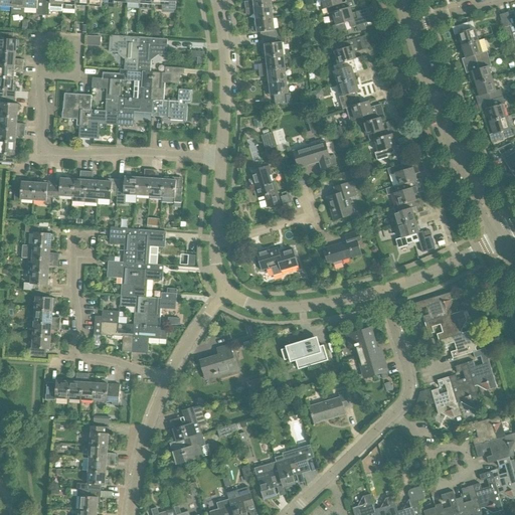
[(11,0),(11,7),(11,14),(23,15),(24,8),(24,0),(11,0)]
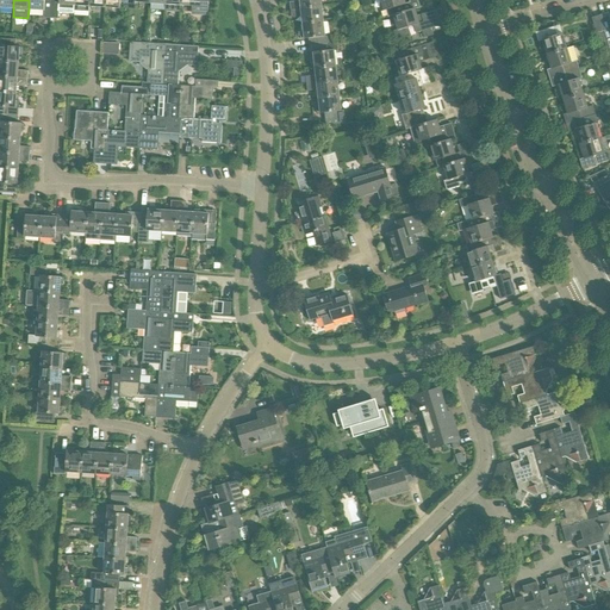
[(29,0),(29,10),(44,10),(44,17),(44,18),(51,18),(53,0),(29,0)]
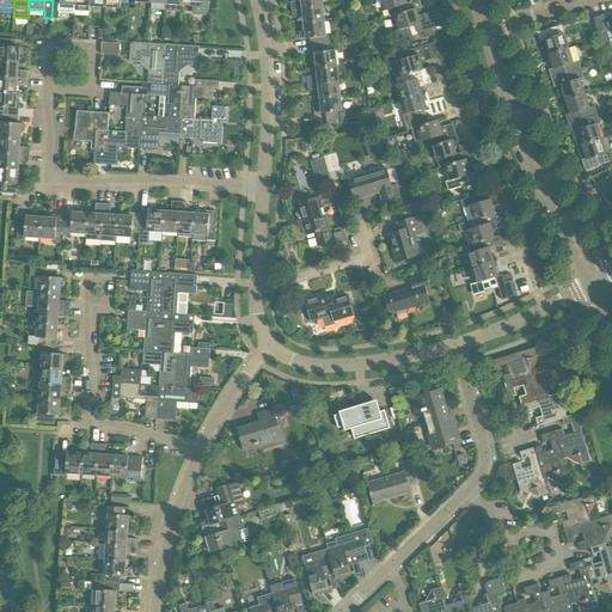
[(59,19),(59,13),(75,13),(75,5),(75,0),(53,0),(51,18),(59,19)]
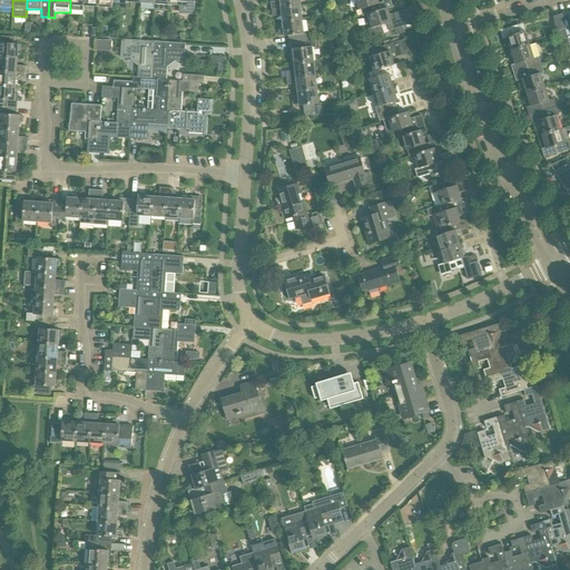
[(70,5),(70,10),(84,10),(85,6),(84,0),(70,0),(70,5)]
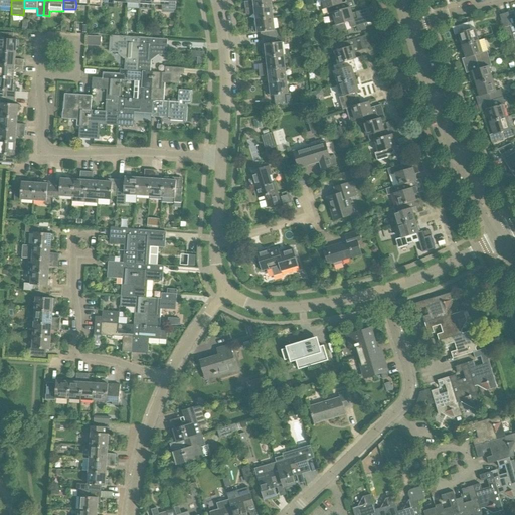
[(140,0),(141,4),(140,9),(153,10),(153,5),(153,0),(140,0)]
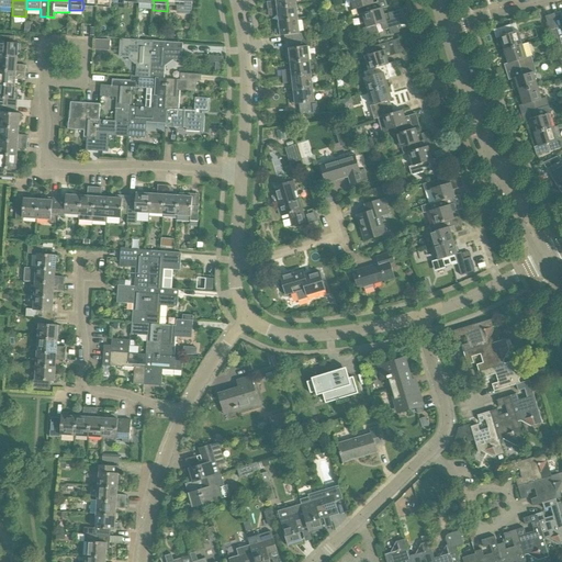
[(167,0),(167,6),(179,6),(179,11),(191,12),(191,13),(192,13),(192,0),(167,0)]
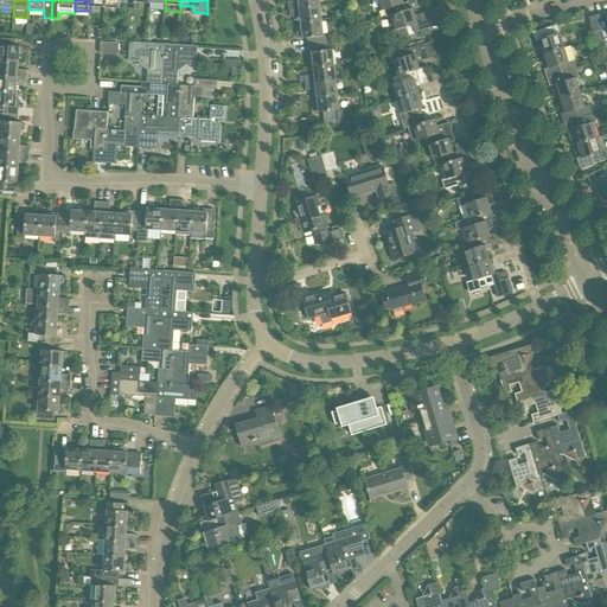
[(289,2),(291,10),(319,6),(318,0),(299,0),(299,1),(289,2)]
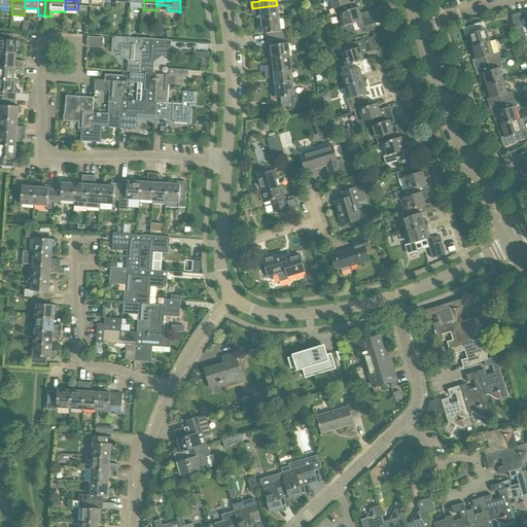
[(328,0),(331,9),(334,9),(336,14),(340,13),(340,12),(358,7),(359,8),(362,7),(360,0),(353,0),(354,2),(350,3),(349,0),(328,0)]
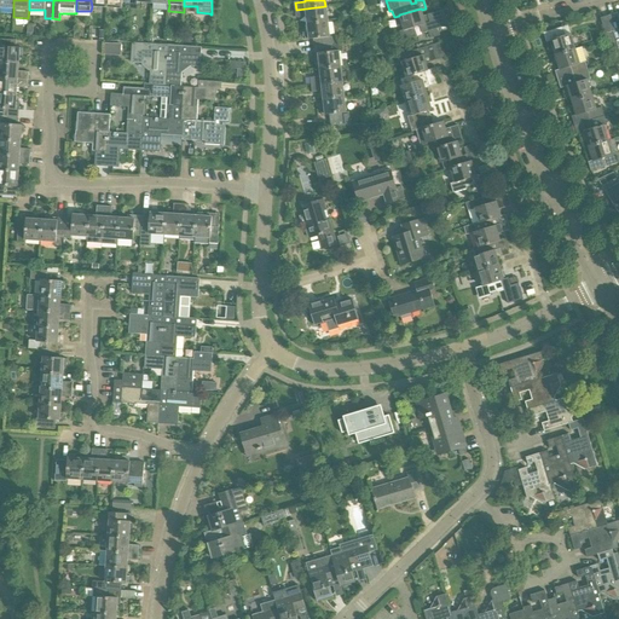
[(325,6),(296,10),(296,17),(307,16),(307,23),(328,21),(325,6)]
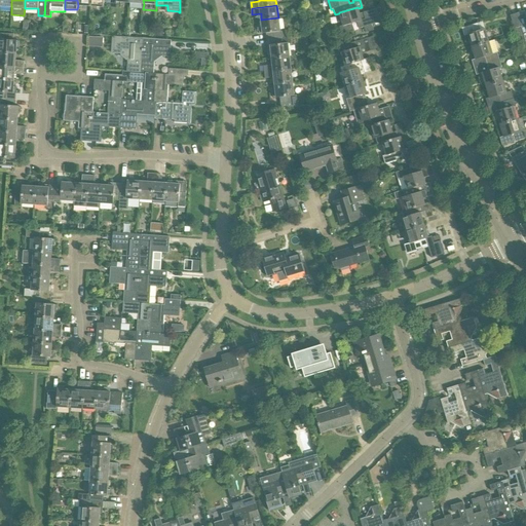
[(343,26),(340,27),(342,34),(353,31),(351,24),(357,22),(359,28),(364,27),(366,33),(374,30),(372,25),(381,22),(377,8),(371,10),(364,12),(366,19),(362,21),(359,8),(358,7),(339,12),(339,13),(343,26)]
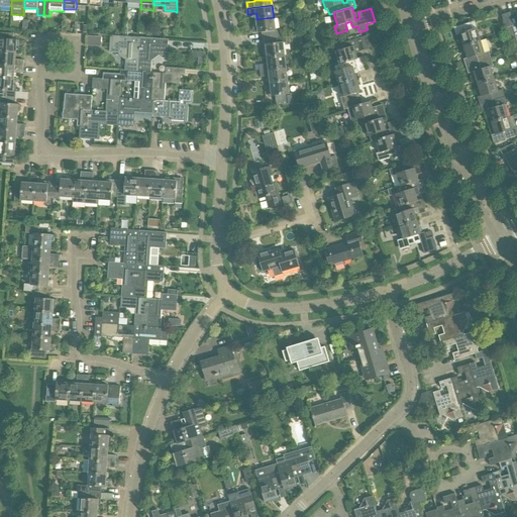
[(512,26),(509,13),(502,16),(505,28),(512,26)]
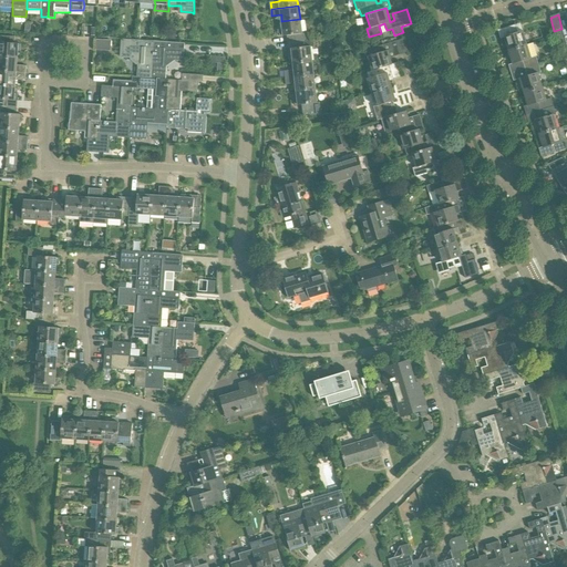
[(288,42),(306,40),(305,33),(302,34),(300,19),(281,21),(282,29),(279,29),(280,35),(284,35),(284,37),(287,35),(288,42)]
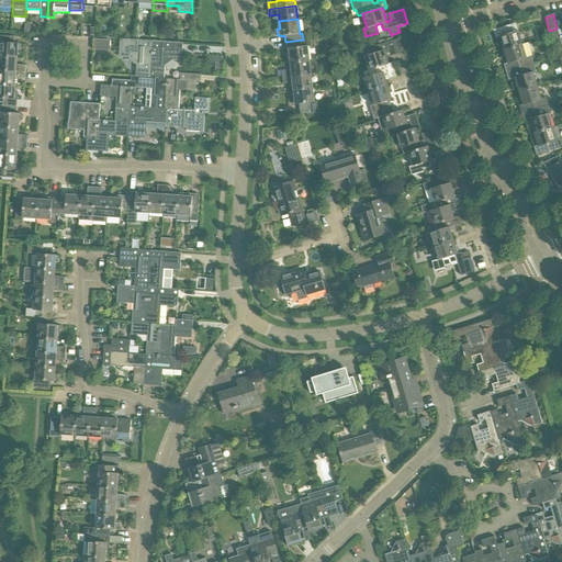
[(499,37),(504,51),(523,45),(518,31),(513,33),(510,25),(494,31),(496,38),(499,37)]
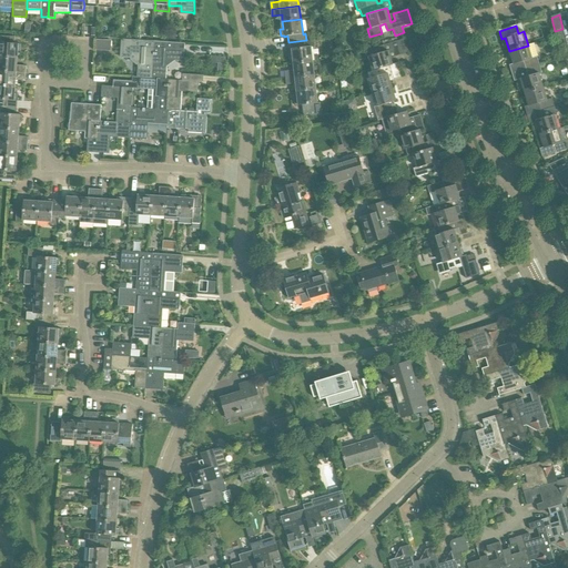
[(559,44),(567,42),(563,29),(555,31),(559,44)]
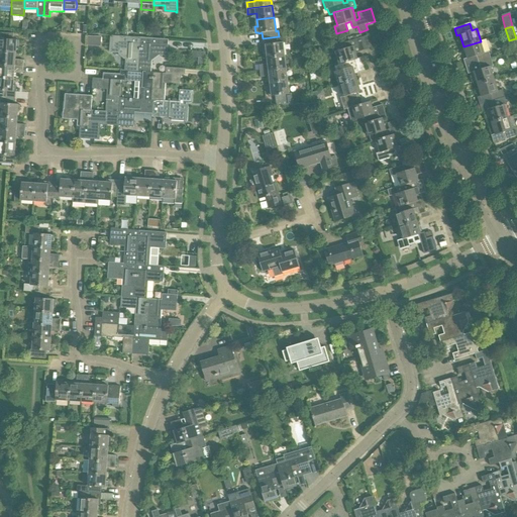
[(0,52),(16,54),(16,46),(19,46),(19,41),(16,40),(17,40),(13,39),(14,33),(0,32),(0,52)]
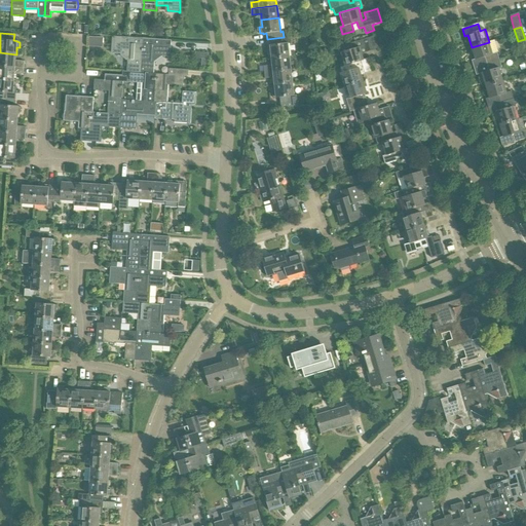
[(375,35),(340,46),(342,52),(341,52),(345,65),(345,66),(364,60),(360,47),(362,46),(365,45),(367,51),(378,48),(379,48),(375,35)]
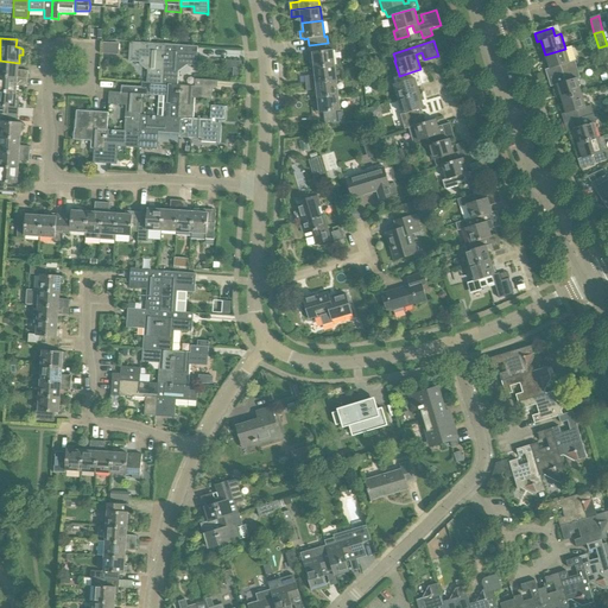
[(103,42),(102,54),(119,54),(120,43),(103,42)]
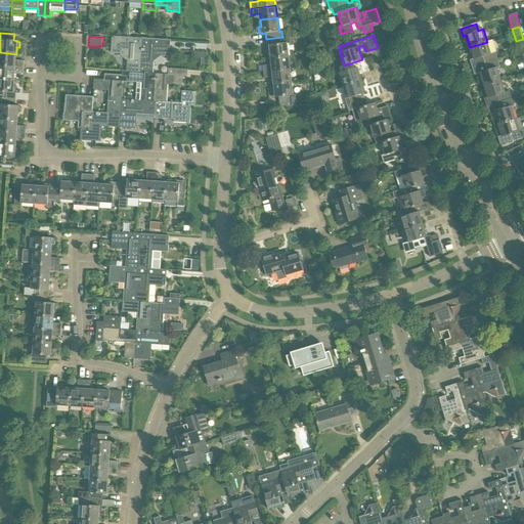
[(128,59),(127,71),(140,72),(142,38),(114,36),(113,53),(121,53),(121,55),(126,59),(128,59)]
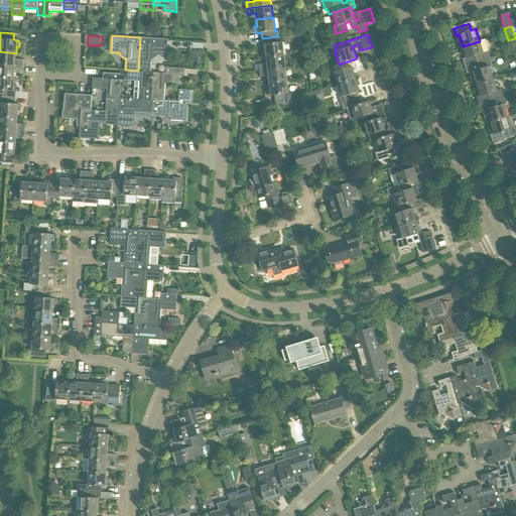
[(278,36),(262,38),(263,50),(266,50),(267,57),(283,55),(286,54),(289,54),(288,49),(283,50),(282,44),(286,43),(285,35),(278,36)]
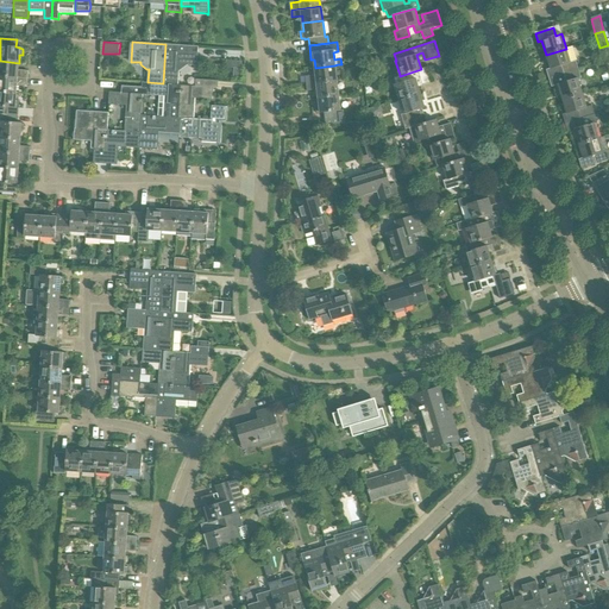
[(163,83),(179,85),(180,71),(188,66),(198,66),(199,46),(165,44),(163,83)]
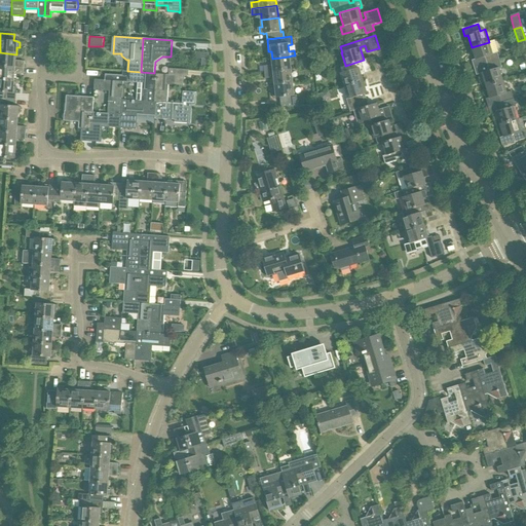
[(474,68),(499,60),(497,52),(492,54),(489,42),(472,47),(476,60),(472,61),(474,68)]
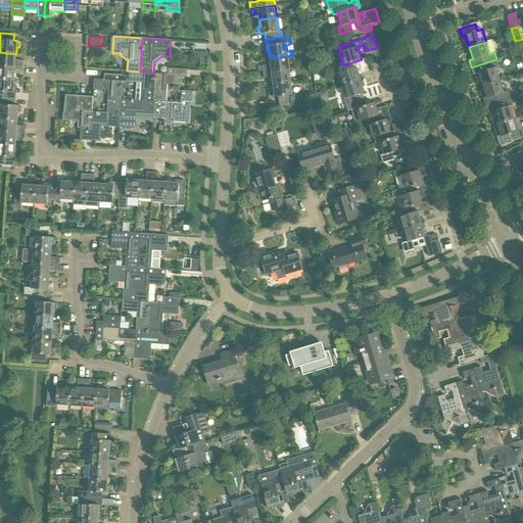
[(0,65),(24,67),(25,61),(15,60),(16,54),(0,52),(0,65)]
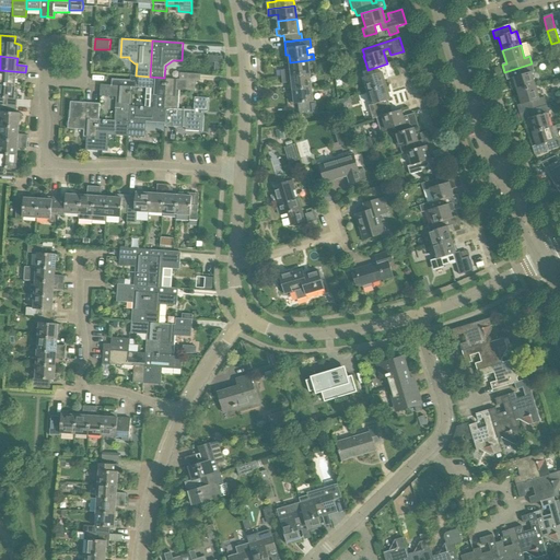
[(307,60),(290,62),(290,69),(281,70),(282,77),(310,73),(307,60)]
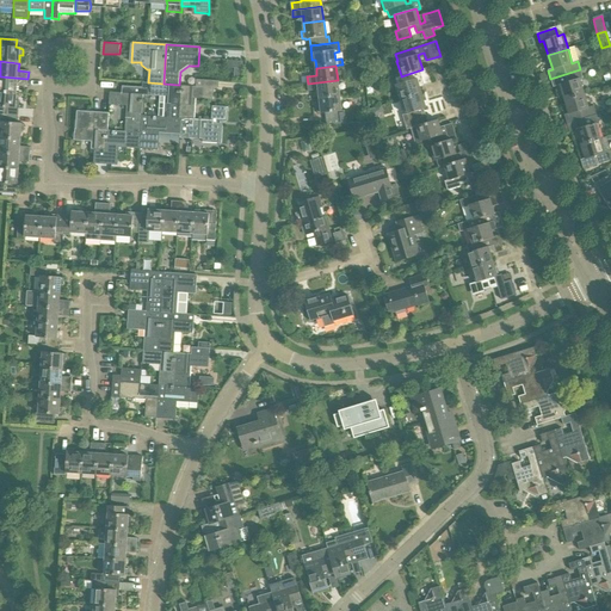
[(424,85),(432,82),(427,68),(425,68),(425,69),(401,76),(396,78),(397,84),(395,85),(400,99),(421,93),(419,85),(423,82),(424,85)]
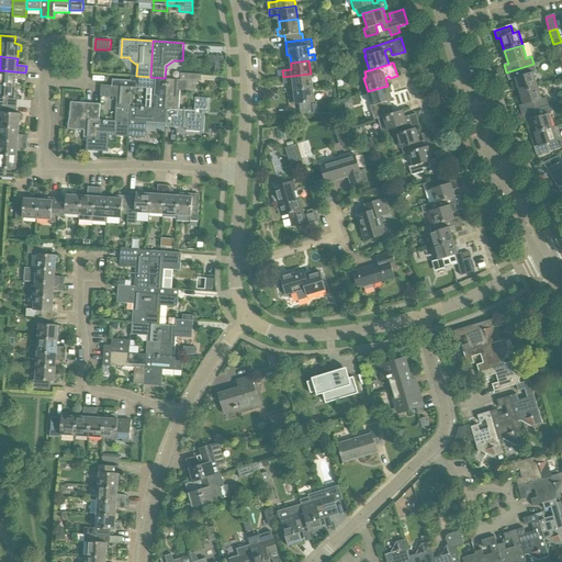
[(519,91),(537,86),(534,72),(536,72),(534,64),(506,72),(509,80),(515,79),(519,91)]
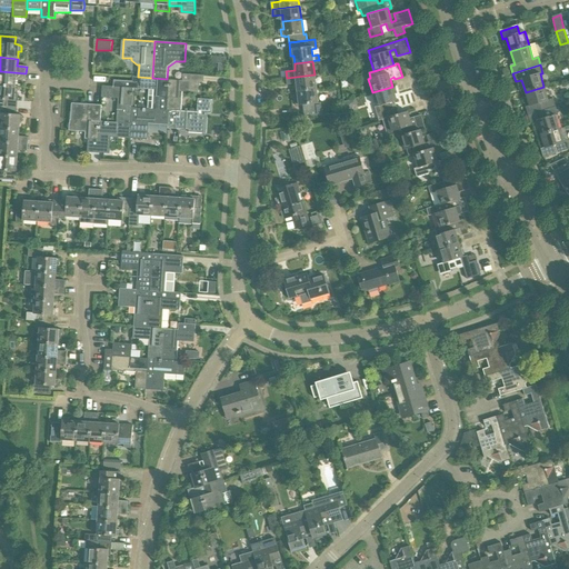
[(0,85),(16,87),(16,80),(26,81),(26,73),(0,71),(0,85)]
